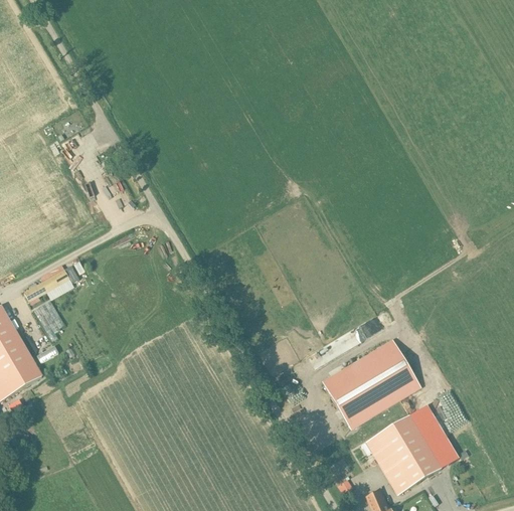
[(30,300),(70,277),(65,268),(25,290),(30,300)]
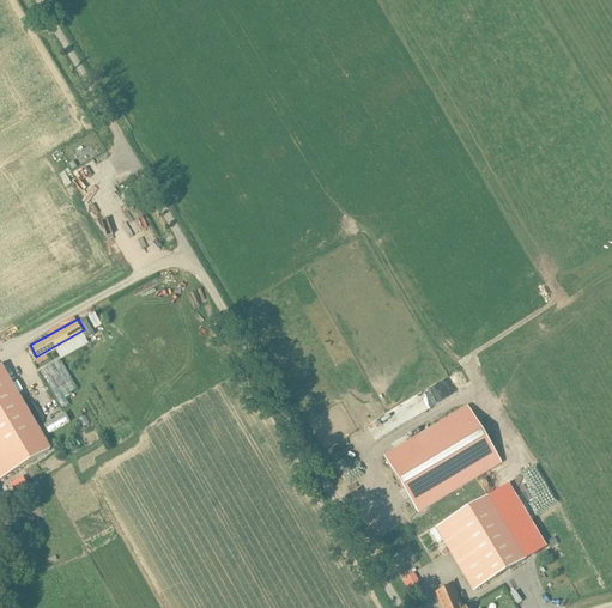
[(50,445),(1,362),(0,362),(0,472),(1,474),(50,445)]
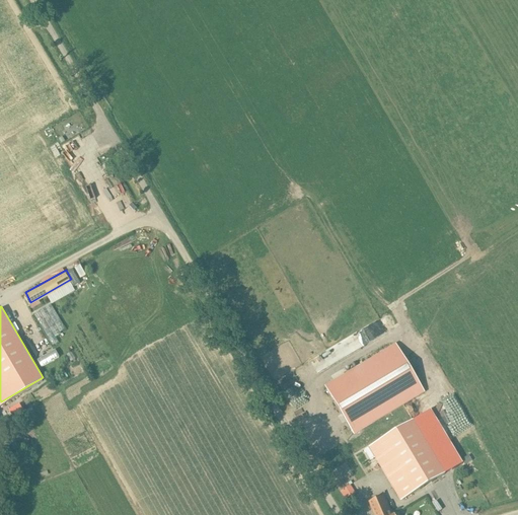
[(397,342),(327,384),(354,429),(424,387),(397,342)]
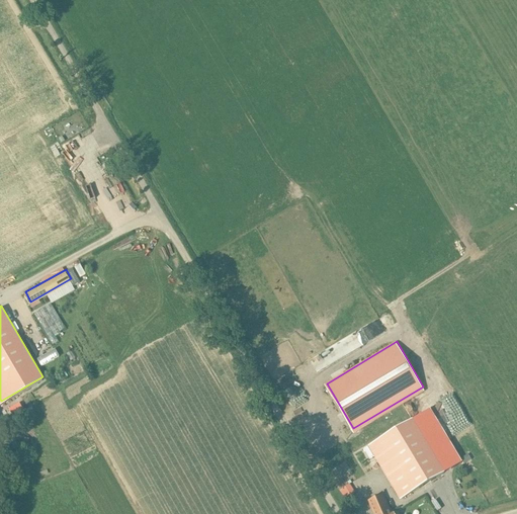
[(403,494),(444,469),(413,416),(370,441),(403,494)]
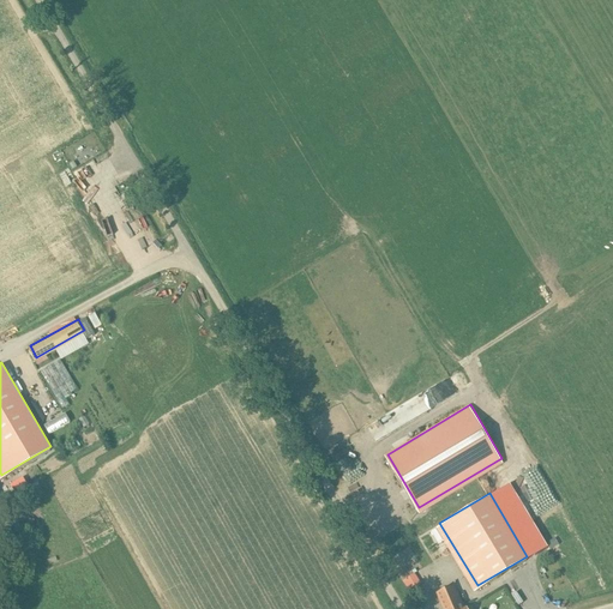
[(552,544),(559,540),(556,532),(548,537),(552,544)]
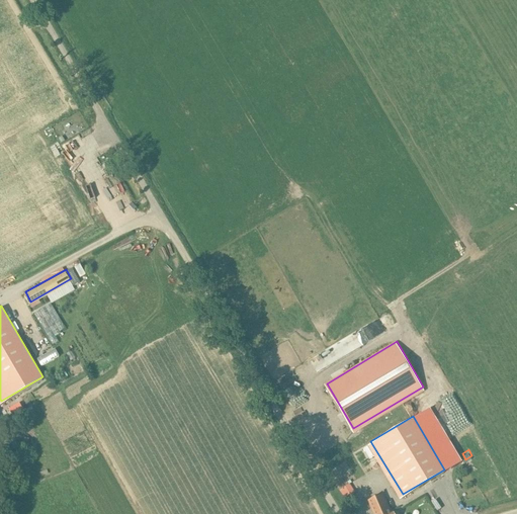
[(350,484),(343,487),(346,493),(353,490),(350,484)]
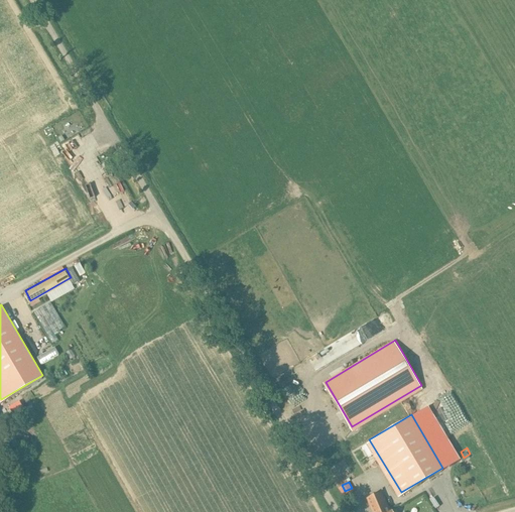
[(393,511),(392,508),(391,509),(382,489),(367,495),(374,511),(393,511)]
